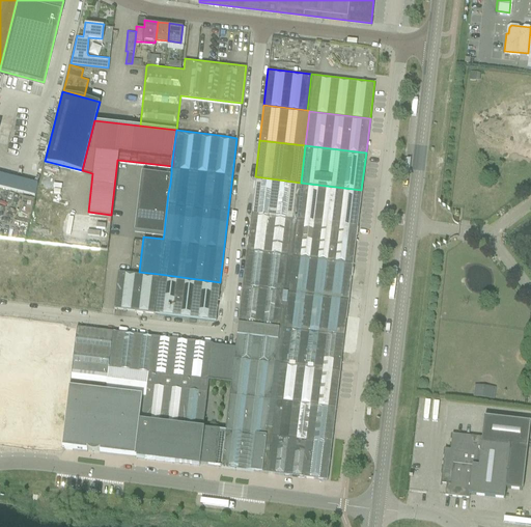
[(170,184),(171,173),(141,170),(140,179),(170,184)]
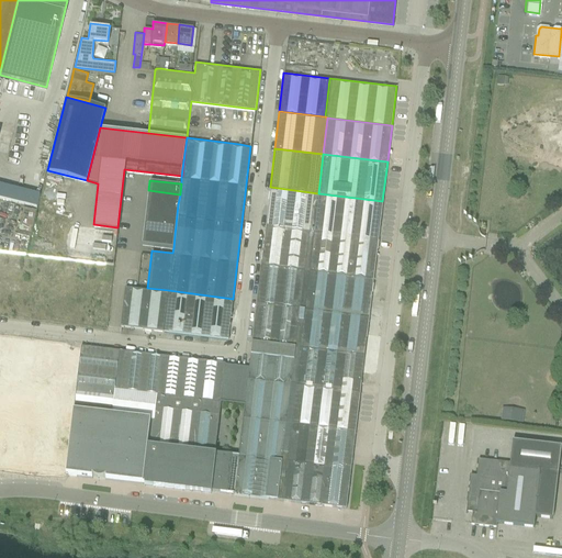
[(314,230),(318,193),(270,187),(266,224),(314,230)]
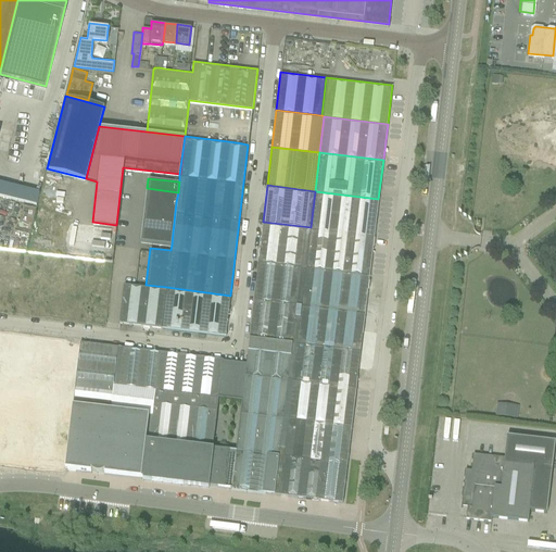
[(176,202),(178,192),(147,188),(146,199),(176,202)]
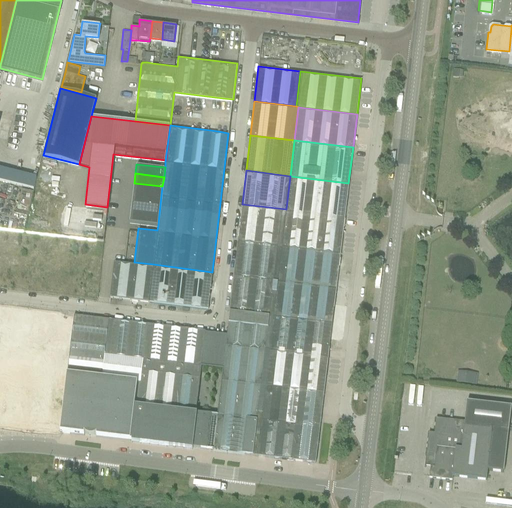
[(344,216),(348,183),(290,176),(286,209),(344,216)]
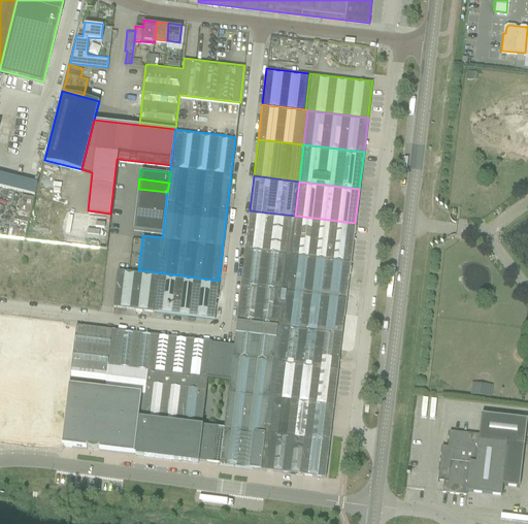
[(166,201),(167,192),(138,189),(137,198),(166,201)]
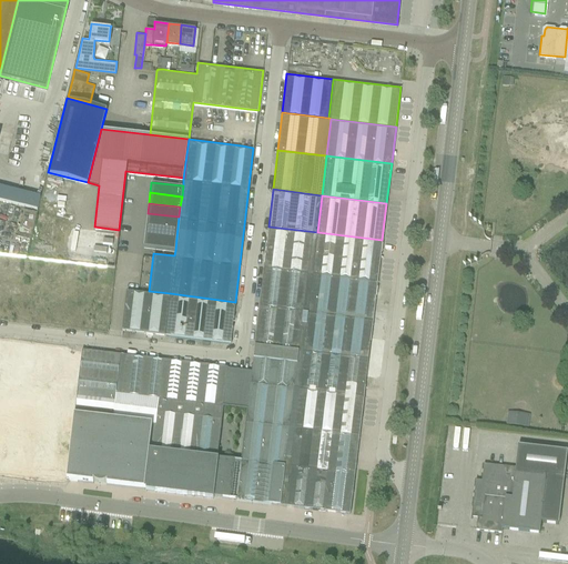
[(178,228),(179,217),(148,213),(146,224),(178,228)]
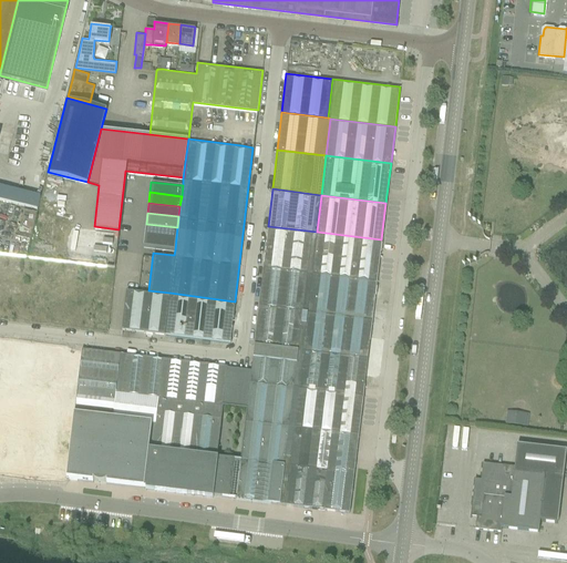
[(176,237),(177,227),(146,224),(145,234),(176,237)]
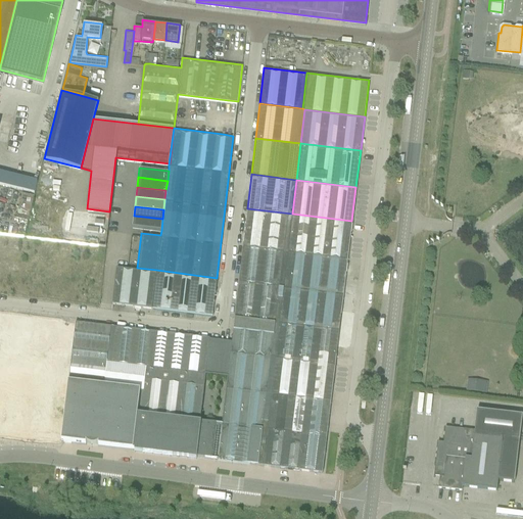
[(288,250),(292,214),(247,208),(243,245),(285,250),(288,250)]
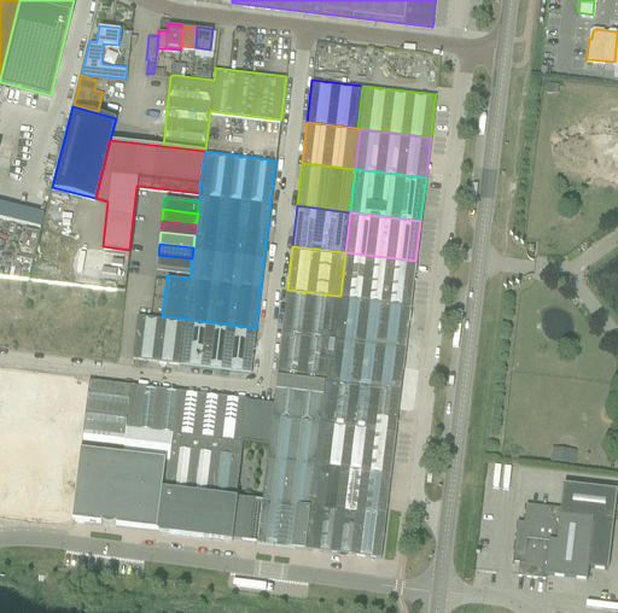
[(410,304),(414,273),(415,261),(345,252),(340,296),(410,304)]
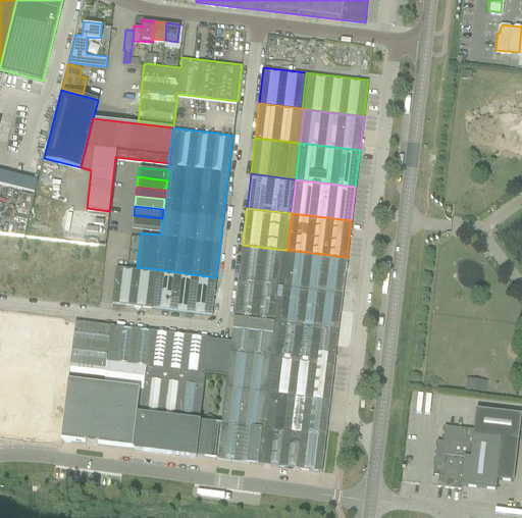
[(161,229),(162,218),(134,215),(133,225),(161,229)]
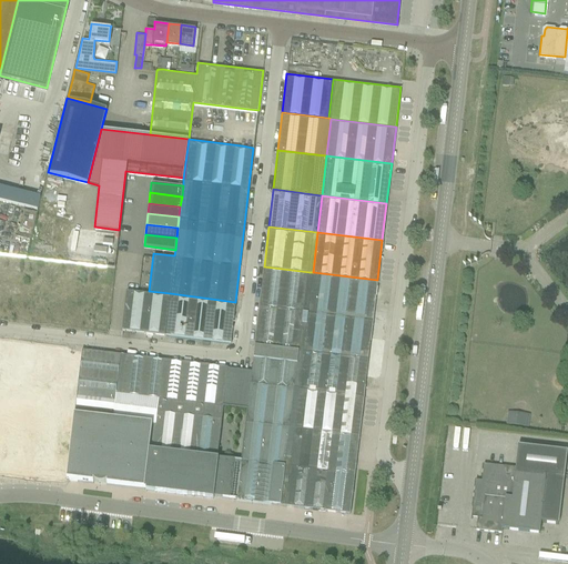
[(342,381),(365,383),(377,280),(313,272),(310,272),(264,267),(255,343),(298,348),(294,386),(341,392),(342,381)]
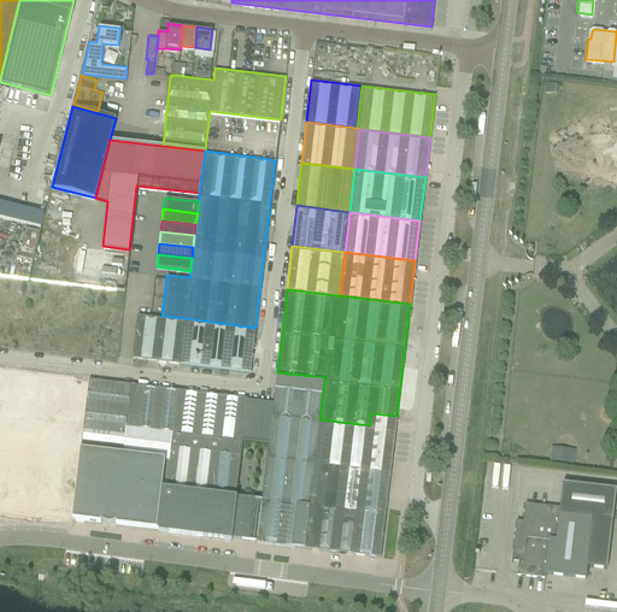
[(180,362),(184,318),(162,316),(137,312),(133,355),(180,362)]
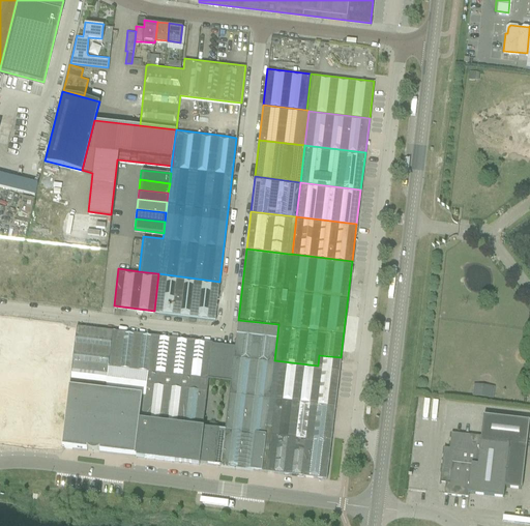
[(215,318),(219,282),(158,273),(154,311),(215,318)]
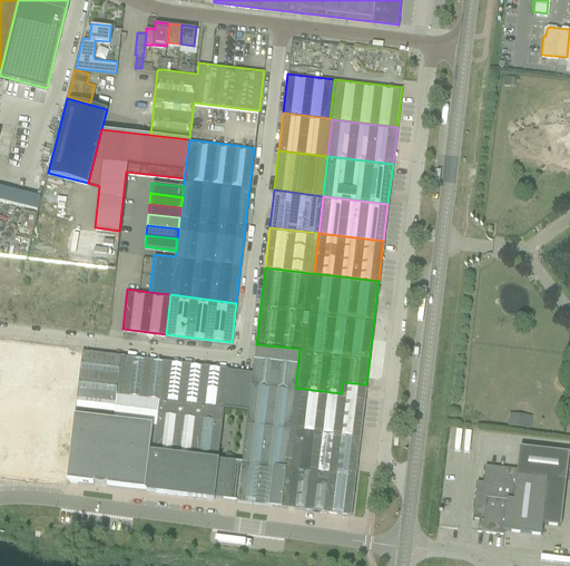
[(213,497),(213,496),(222,496),(237,498),(237,499),(283,505),(287,465),(293,427),(291,427),(295,388),(300,349),(256,344),(253,370),(228,368),(228,367),(161,359),(81,349),(66,479),(94,482),(94,480),(95,481),(96,481),(97,482),(98,482),(100,484),(101,484),(102,484),(105,482),(106,482),(107,481),(107,484),(145,488),(145,487),(146,487),(148,487),(148,489),(213,497)]
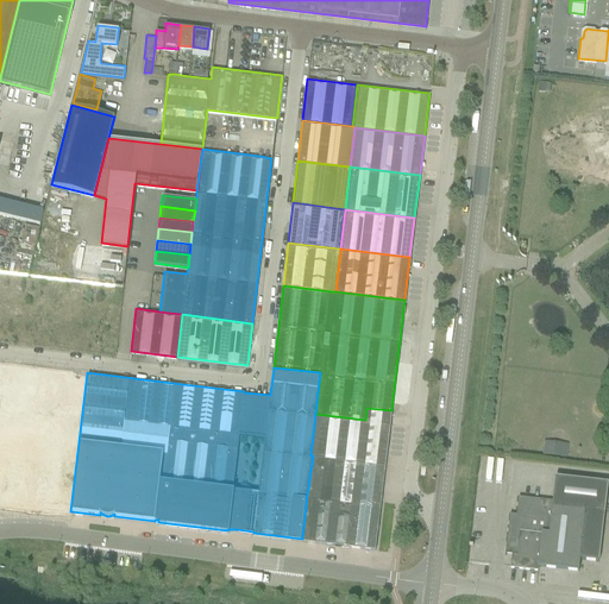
[(385,464),(391,410),(366,408),(365,420),(315,414),(311,455),(313,455),(313,454),(385,464)]
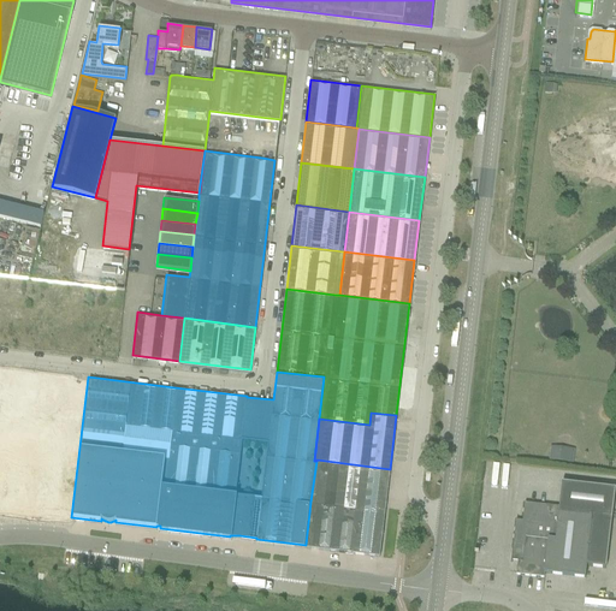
[(549,443),(549,457),(573,458),(574,444),(549,443)]
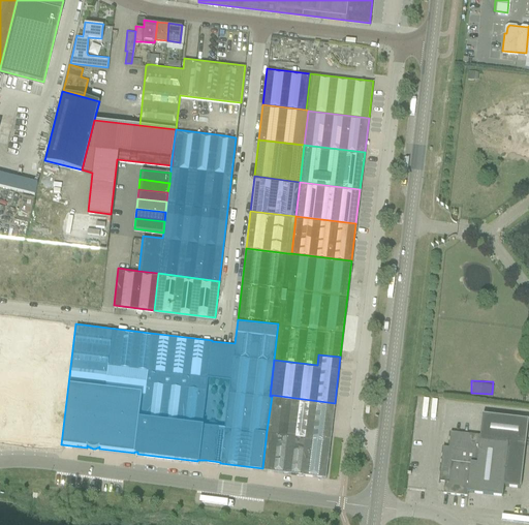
[(331,439),(334,412),(335,403),(272,395),(272,396),(267,431),(331,439)]
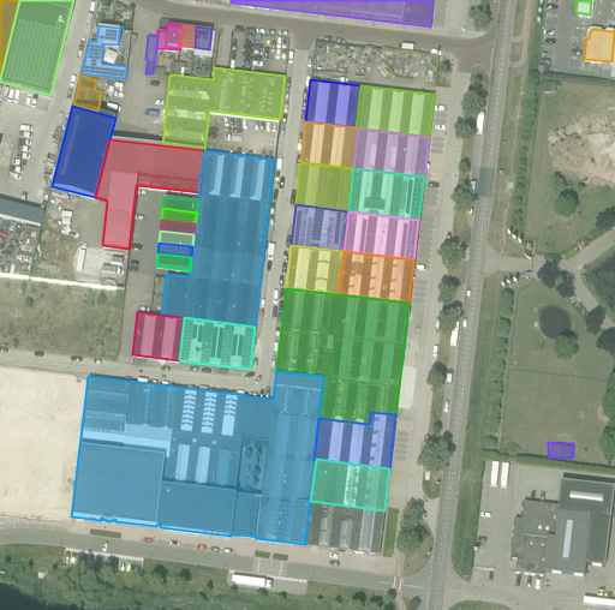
[(515,515),(511,548),(515,549),(514,556),(517,557),(515,569),(515,570),(542,573),(543,569),(583,574),(585,562),(603,563),(613,485),(561,479),(557,503),(524,500),(521,518),(515,516),(515,515)]
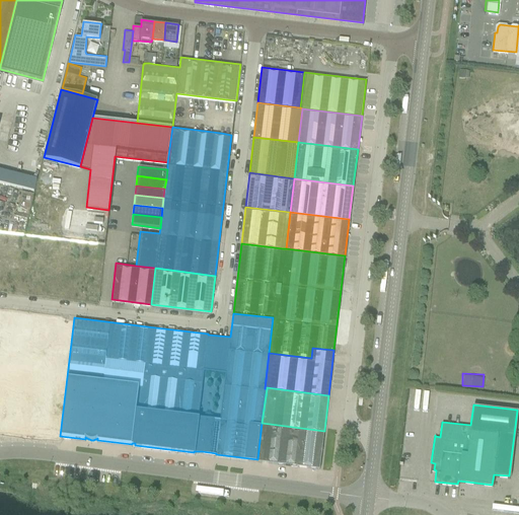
[(319,467),(323,436),(324,431),(262,423),(257,459),(319,467)]
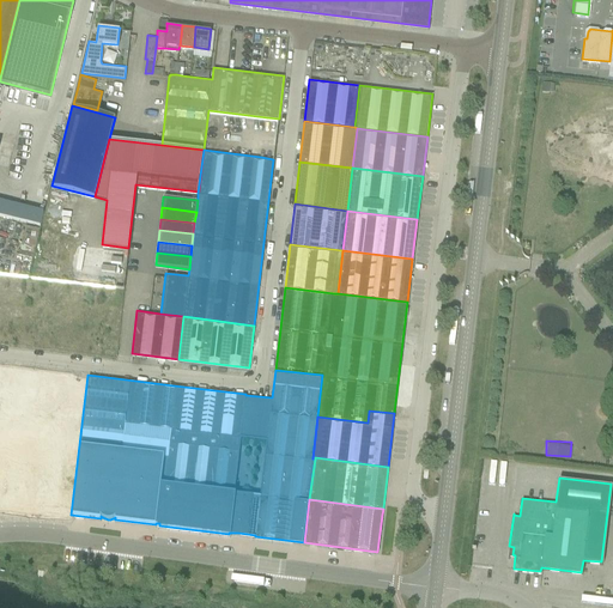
[(0,584),(13,587),(14,579),(0,577),(0,584)]
